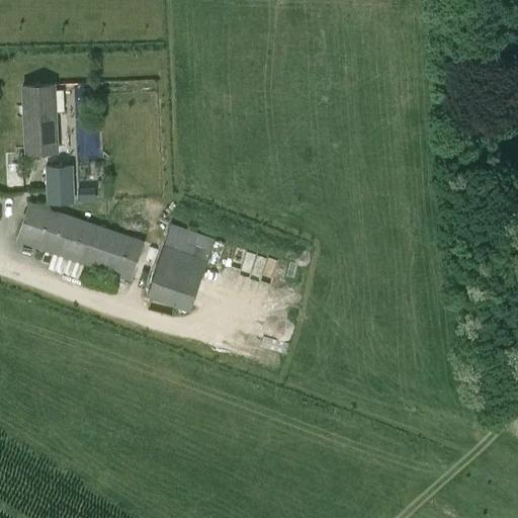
[(23,104),(14,105),(15,115),(24,115),(25,153),(58,152),(54,84),(22,85),(23,104)]
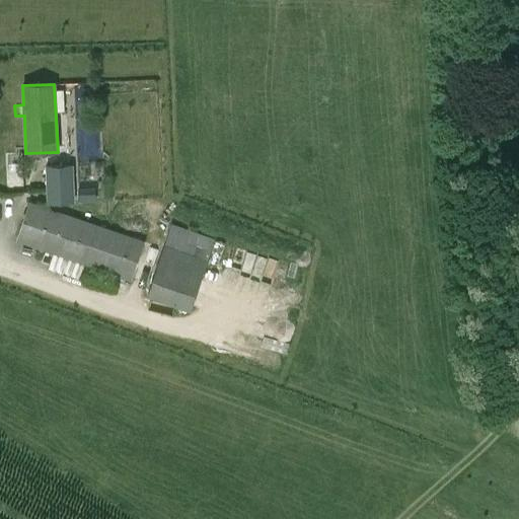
[(74,202),(72,163),(45,164),(47,203),(74,202)]
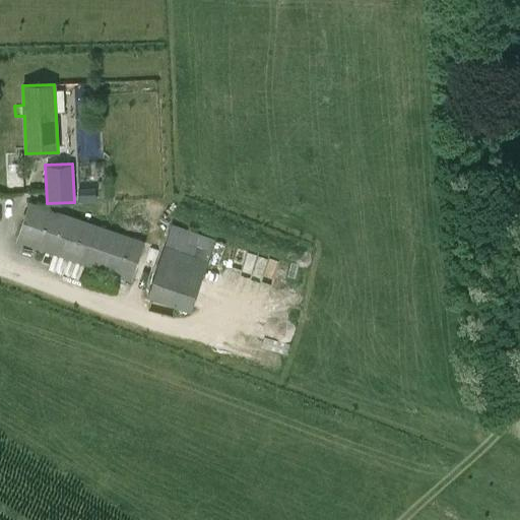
[(131,281),(144,242),(29,201),(15,241),(92,267),(117,276),(131,281)]
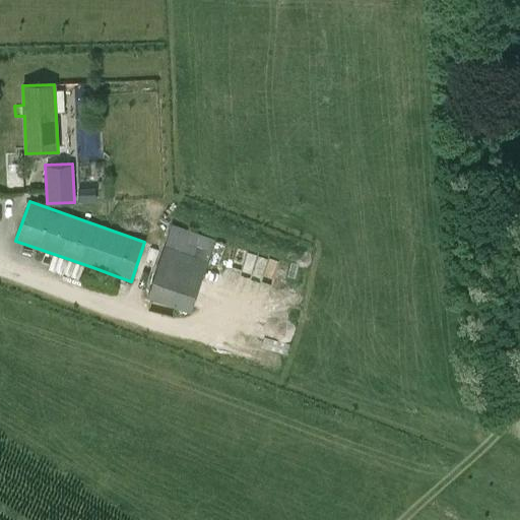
[(190,311),(215,239),(172,223),(148,296),(190,311)]
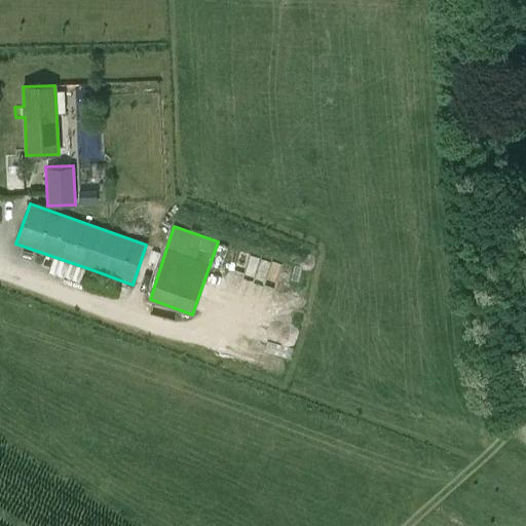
[(114,293),(118,279),(94,270),(89,284),(114,293)]
